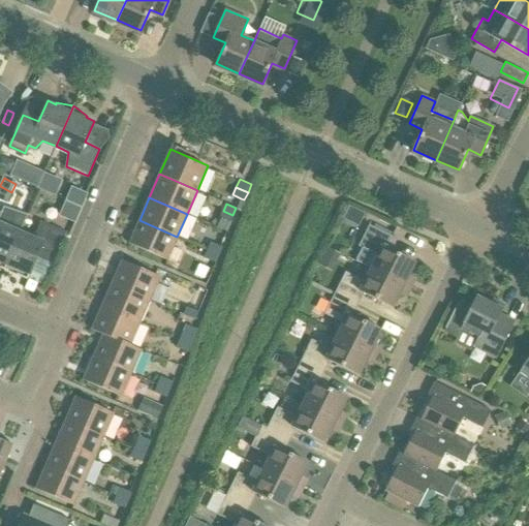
[(0,210),(0,266),(4,268),(21,229),(7,224),(11,215),(0,210)]
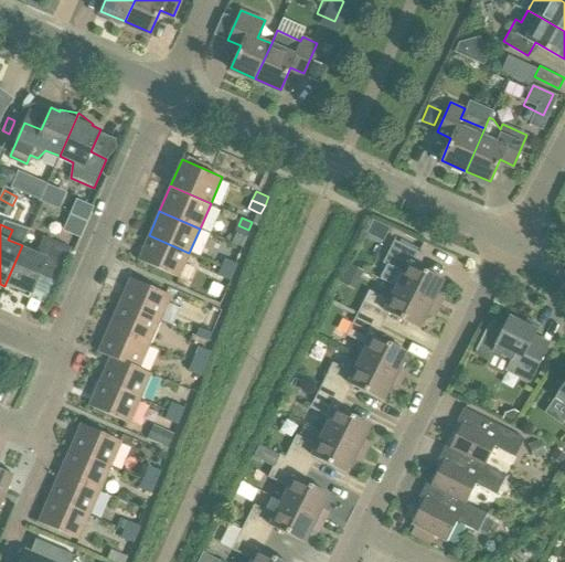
[(232,243),(241,246),(245,235),(236,232),(232,243)]
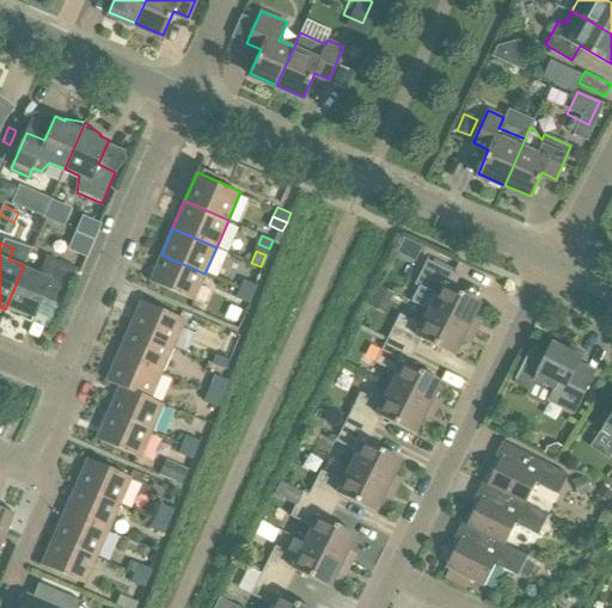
[(24,265),(5,309),(32,321),(43,295),(61,302),(77,266),(47,253),(38,272),(24,265)]
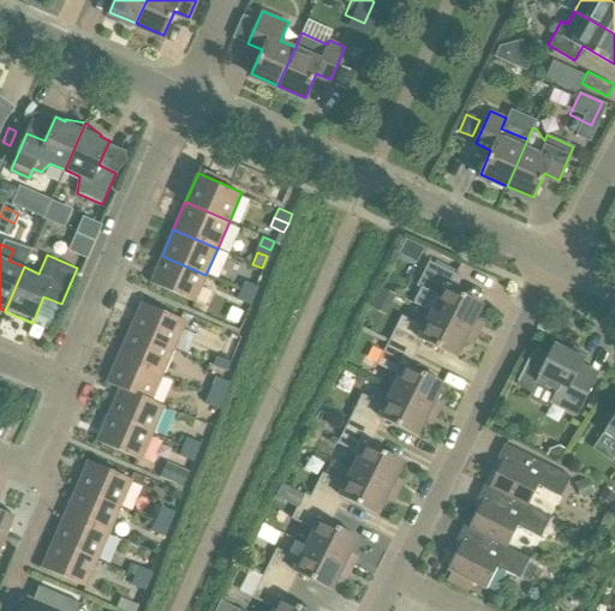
[(206,275),(162,256),(151,281),(195,300),(206,275)]
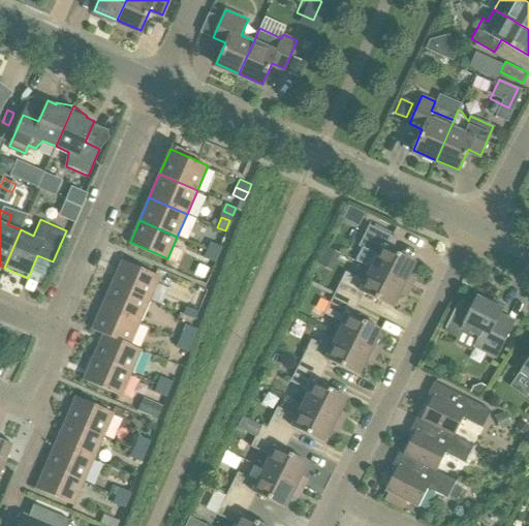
[(371,267),(409,285),(414,276),(409,274),(415,260),(386,246),(393,235),(369,223),(359,244),(377,253),(371,267)]
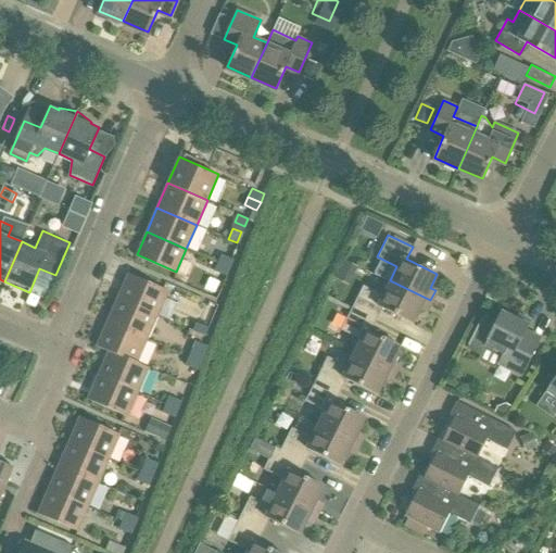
[(218,263),(230,268),(234,261),(222,255),(218,263)]
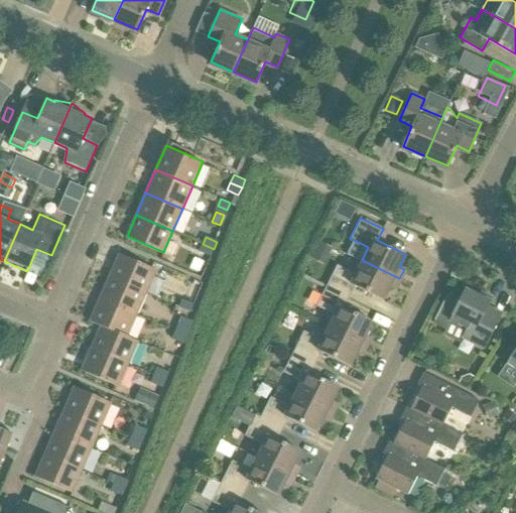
[(214,249),(203,244),(200,251),(211,255),(214,249)]
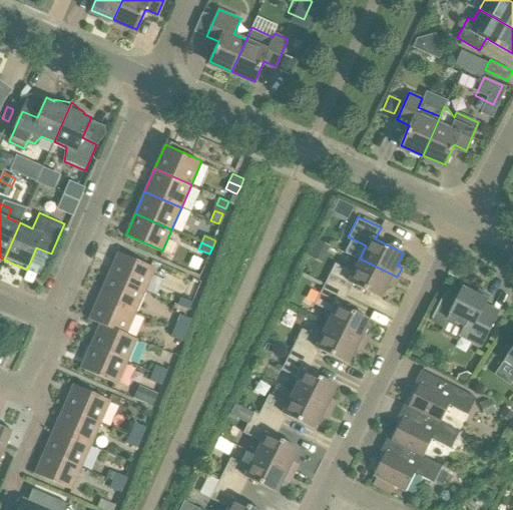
[(108,275),(145,291),(155,267),(119,250),(108,275)]
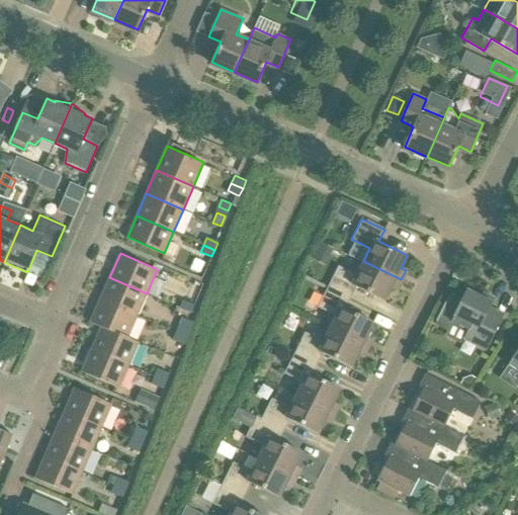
[(401,279),(363,261),(357,273),(339,264),(328,284),(347,293),(351,296),(356,285),(384,299),(392,286),(397,288),(401,279)]
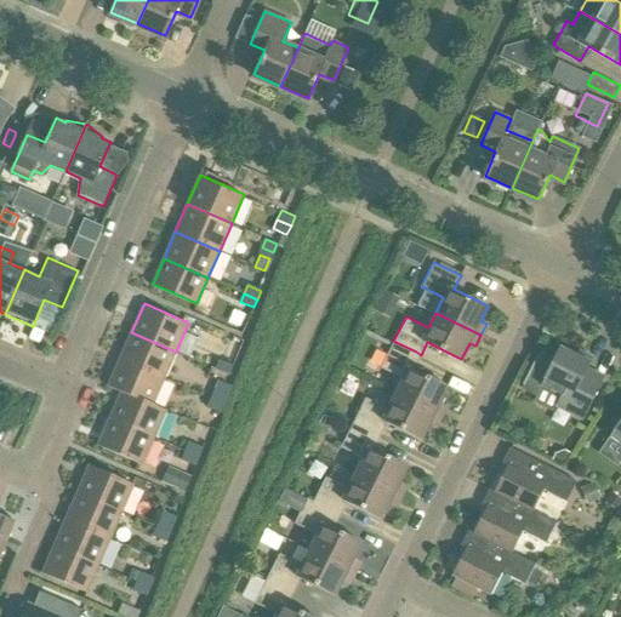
[(131,332),(120,359),(164,378),(176,352),(131,332)]
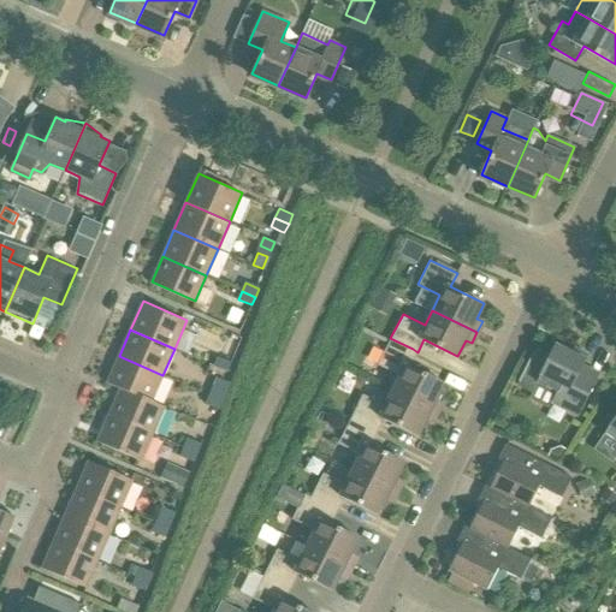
[(400,374),(392,388),(437,411),(443,400),(437,397),(444,381),(410,364),(418,352),(413,349),(390,338),(378,363),(400,374)]
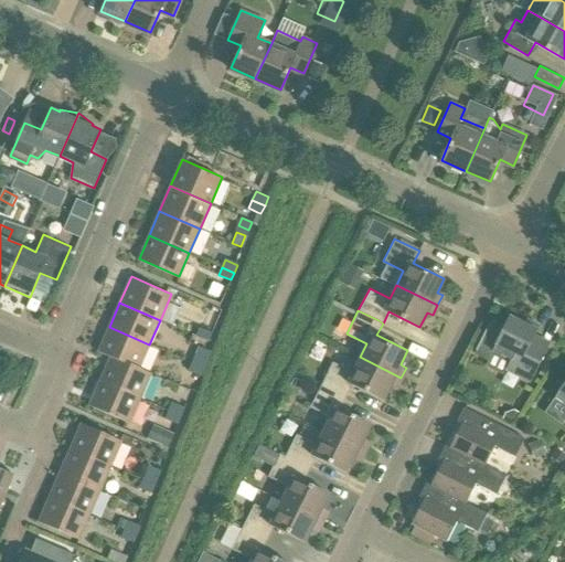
[(476,348),(480,350),(479,353),(489,359),(486,364),(503,373),(505,368),(530,380),(550,341),(534,333),(539,324),(528,317),(524,322),(510,315),(504,324),(496,319),(493,324),(489,321),(476,348)]
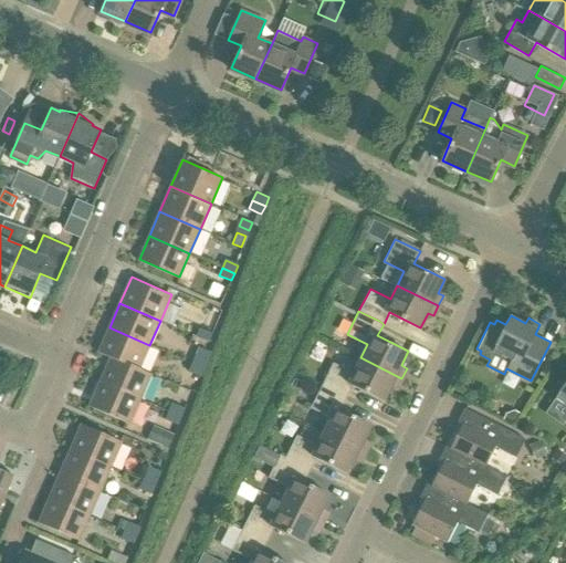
[(98,351),(111,356),(139,368),(149,345),(109,327),(98,351)]
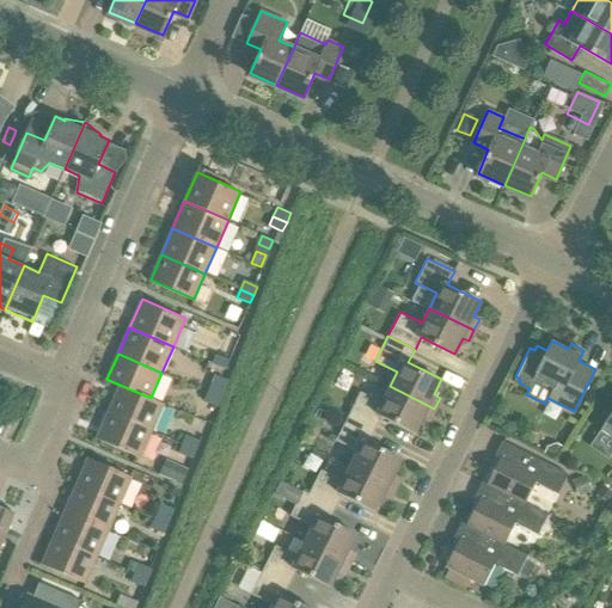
[(212,362),(225,368),(228,358),(215,354),(212,362)]
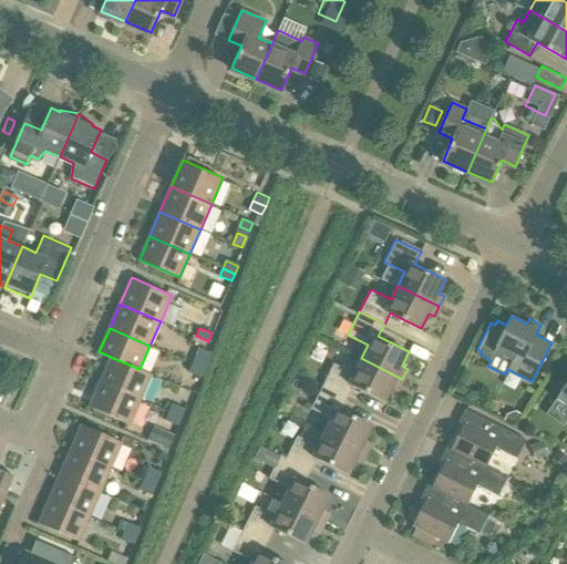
[(192,365),(204,370),(212,354),(199,348),(192,365)]
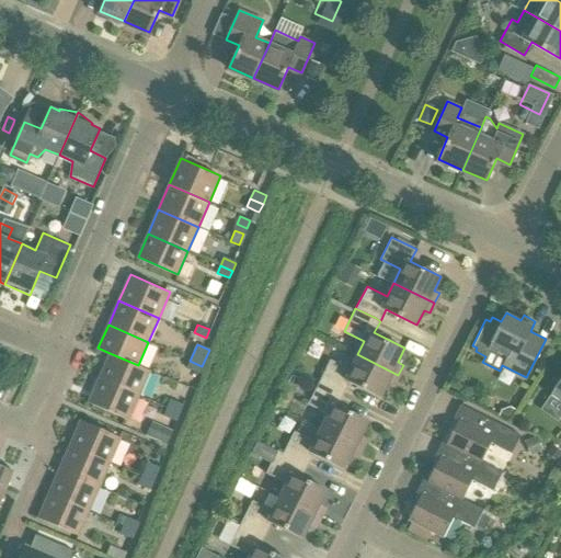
[(110,353),(99,378),(139,396),(150,371),(138,365),(110,353)]
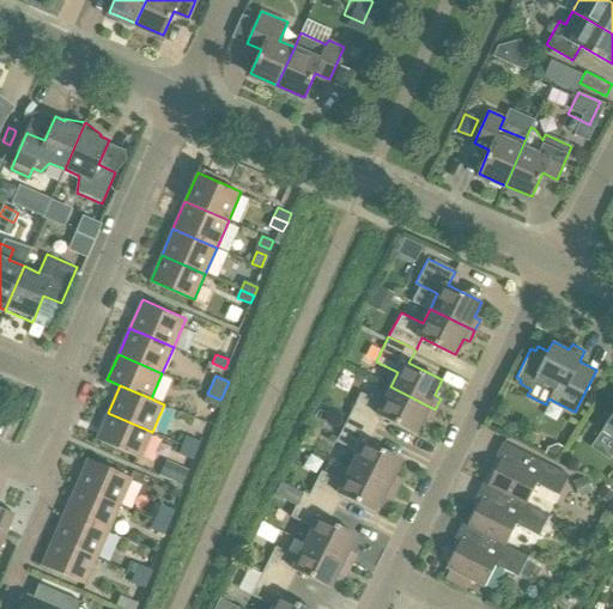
[(435,409),(390,387),(383,402),(362,391),(349,415),(371,426),(376,428),(382,415),(416,432),(424,416),(430,420),(435,409)]
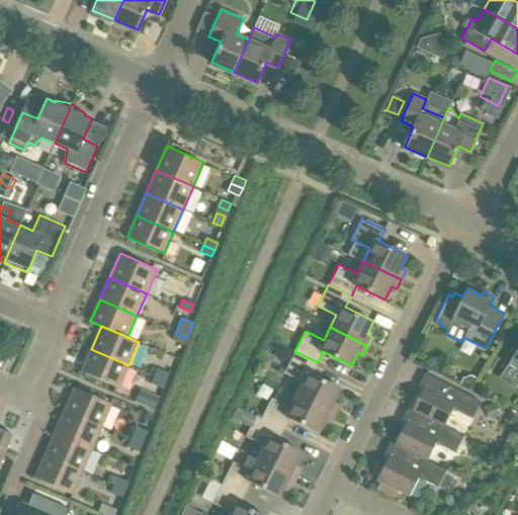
[(186,338),(175,333),(173,339),(184,344),(186,338)]
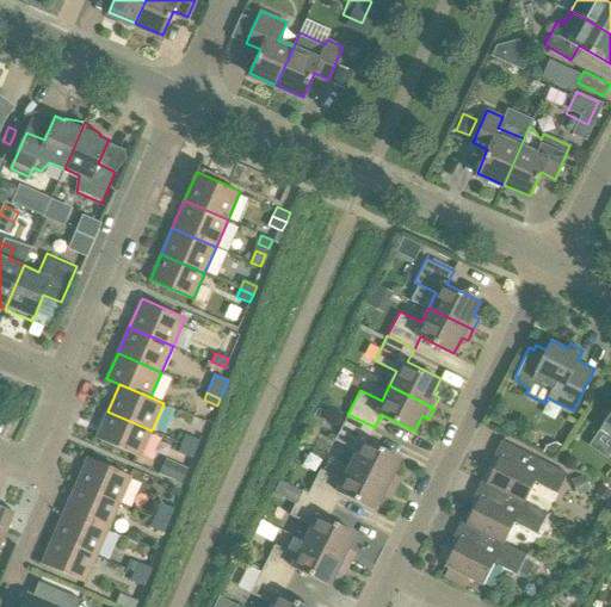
[(152,431),(107,412),(97,437),(141,456),(152,431)]
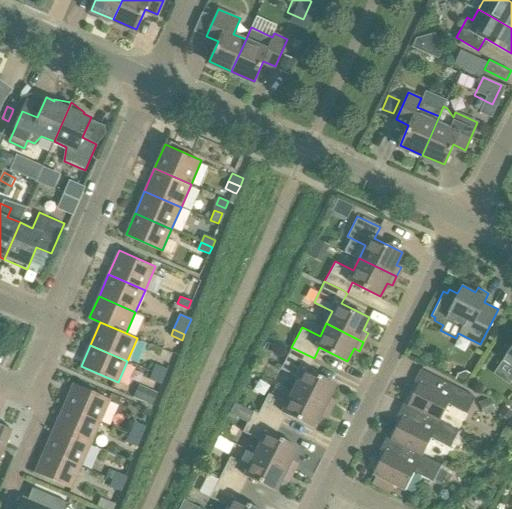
[(511,345),(502,359),(511,365),(511,345)]
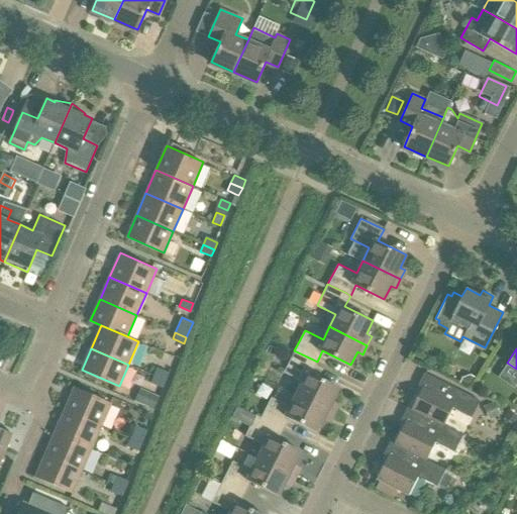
[(296,393),(333,412),(338,402),(333,400),(339,387),(312,373),(317,362),(294,350),(284,371),(302,380),(296,393)]
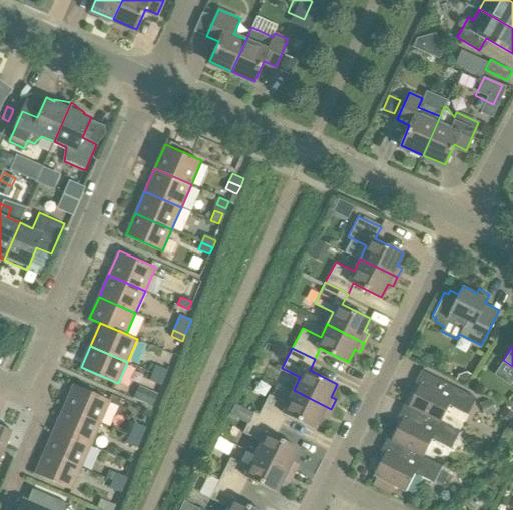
[(152,373),(164,378),(167,370),(155,365),(152,373)]
